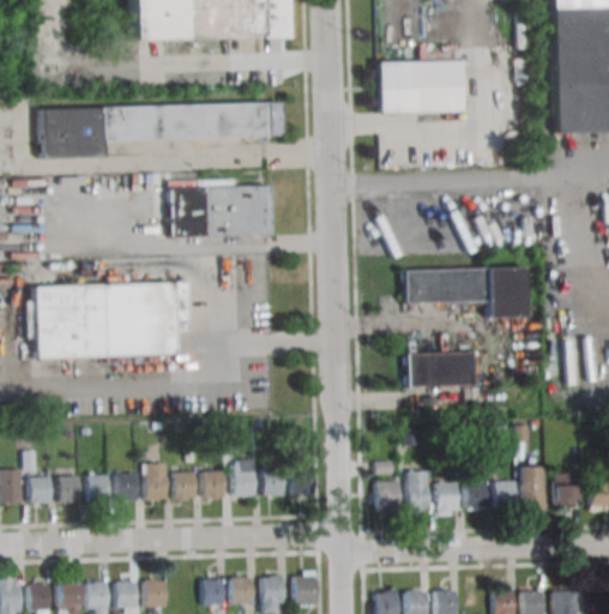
[(127,0),(128,38),(288,36),(287,0),(127,0)]
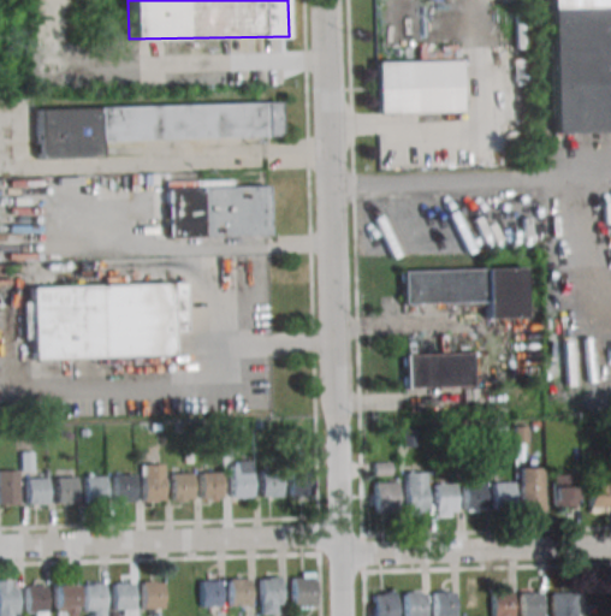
[(610,0),(550,0),(553,132),(610,131),(610,0)]
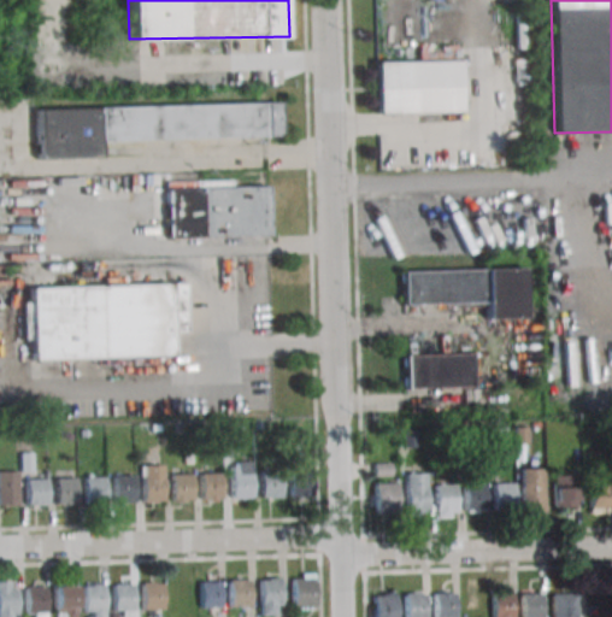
[(380,113),(466,112),(466,59),(453,60),(453,59),(378,59),(380,113)]
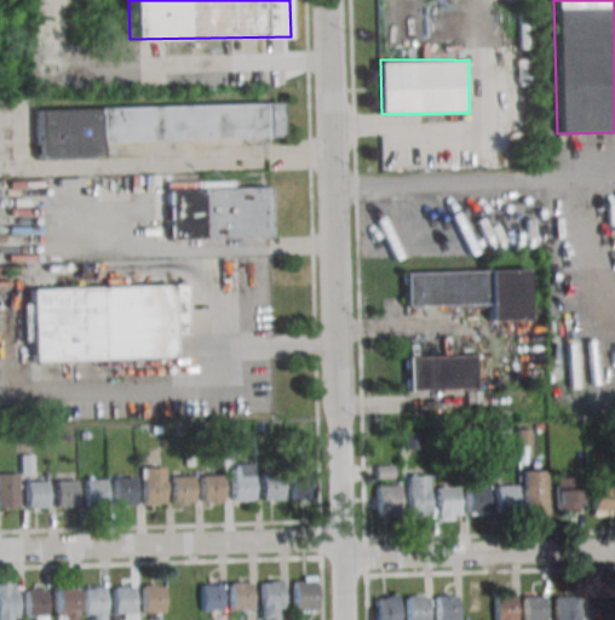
[(39,109),(39,160),(104,159),(103,142),(287,138),(286,104),(39,109)]
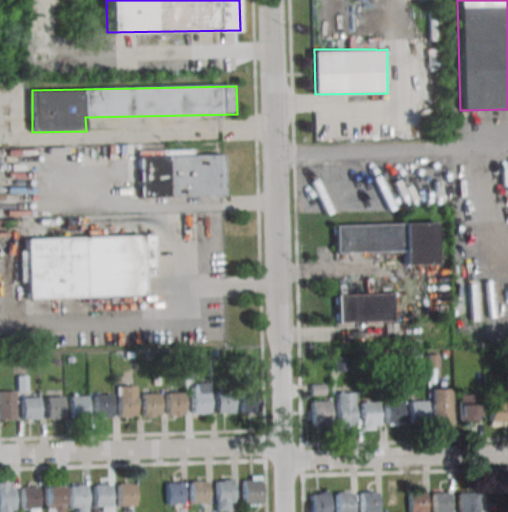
[(226,197),(226,154),(142,155),(142,198),(226,197)]
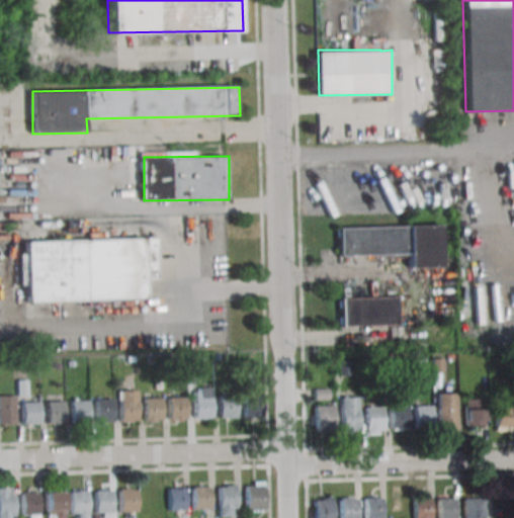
[(340,227),(341,256),(410,255),(411,268),(444,267),(443,225),(340,227)]
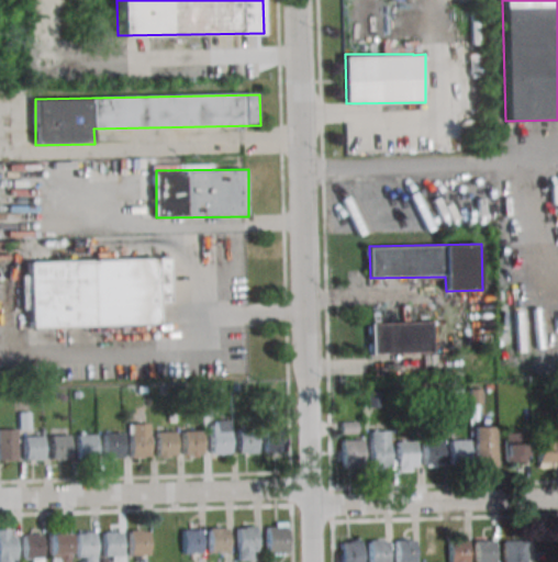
[(32,328),(159,325),(159,303),(176,303),(175,258),(30,261),(32,328)]
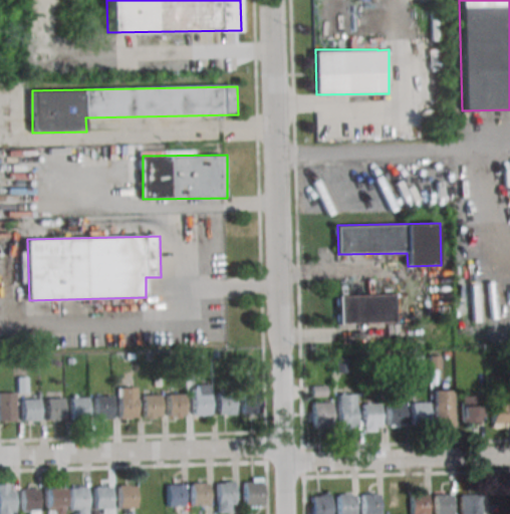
[(397,323),(397,294),(340,295),(340,323),(397,323)]
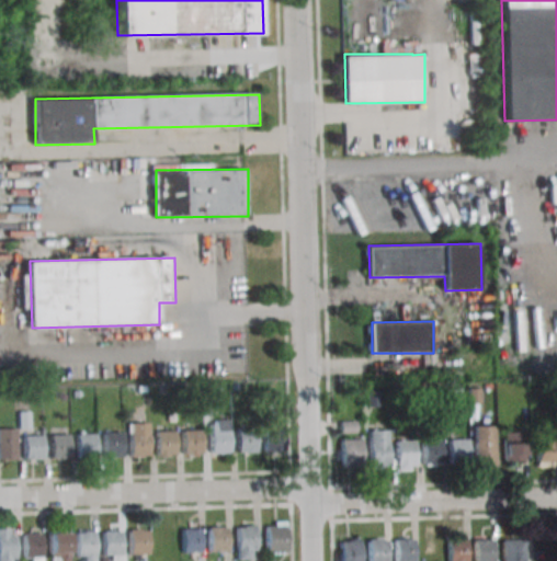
[(225,389),(211,389),(211,404),(225,404),(225,389)]
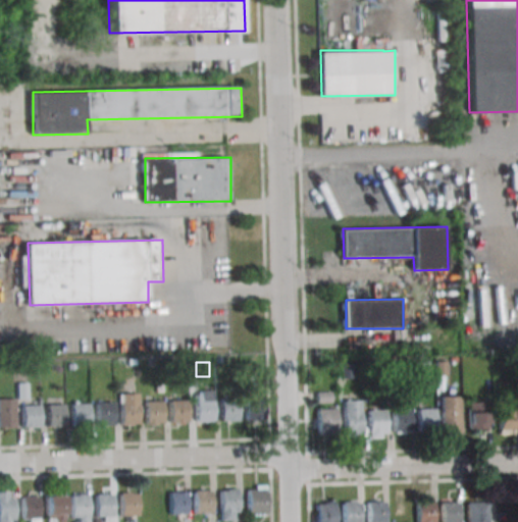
[(217,422),(217,390),(199,390),(199,422),(217,422)]
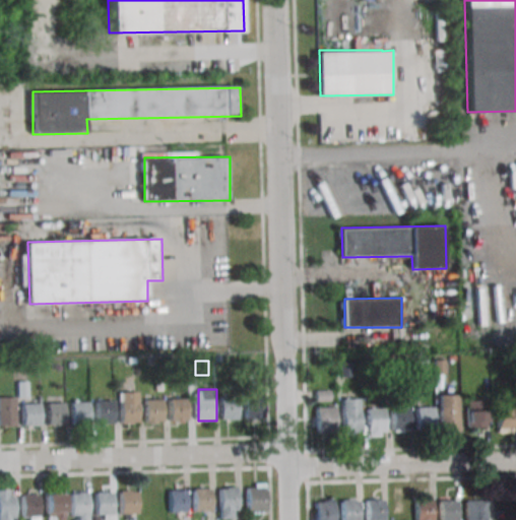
[(141,424),(141,392),(122,392),(122,424),(141,424)]
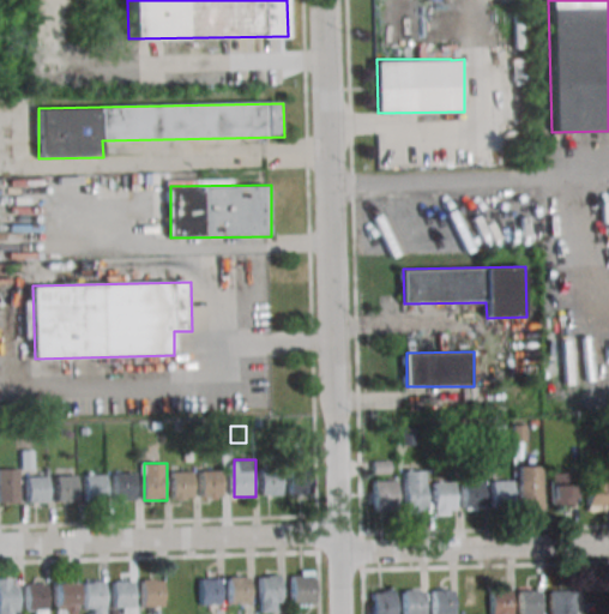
[(315,494),(315,464),(291,464),(291,494),(315,494)]
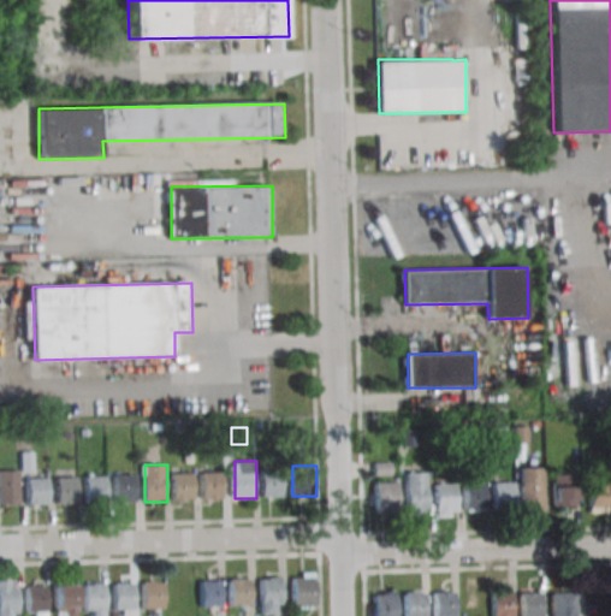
[(547,467),(525,467),(525,513),(547,513),(547,467)]
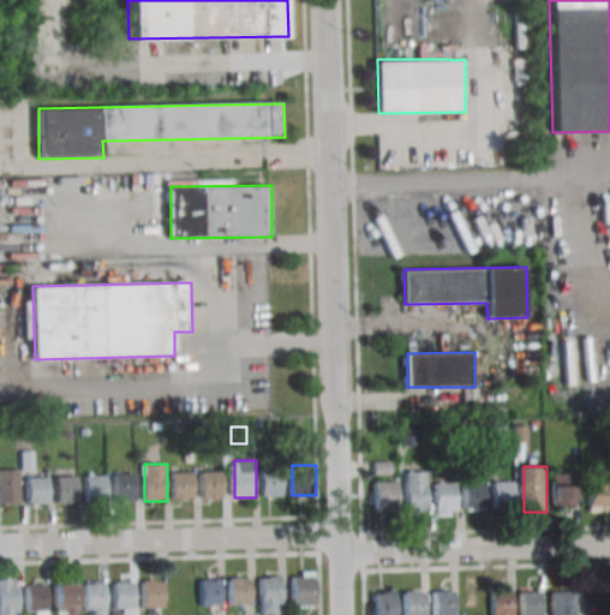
[(23,470),(0,470),(0,503),(23,503),(23,470)]
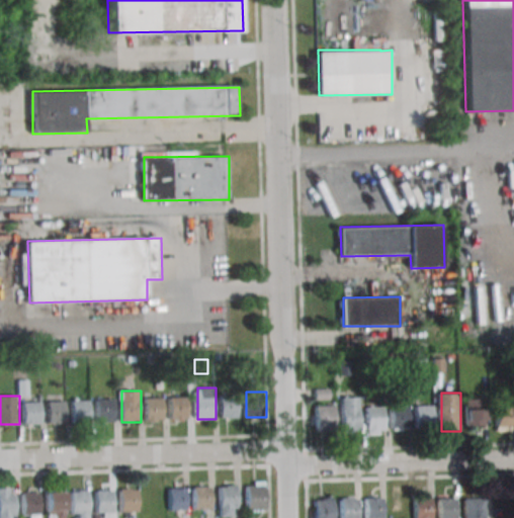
[(222,418),(240,418),(240,396),(222,396),(222,418)]
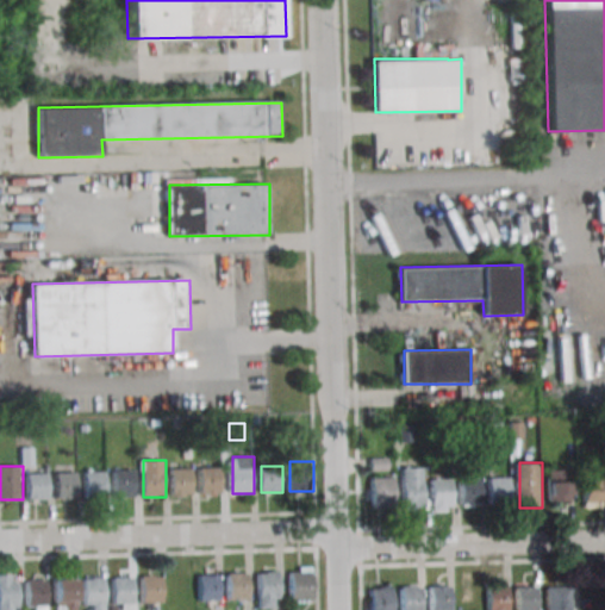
[(201,493),(224,493),(224,467),(201,467),(201,493)]
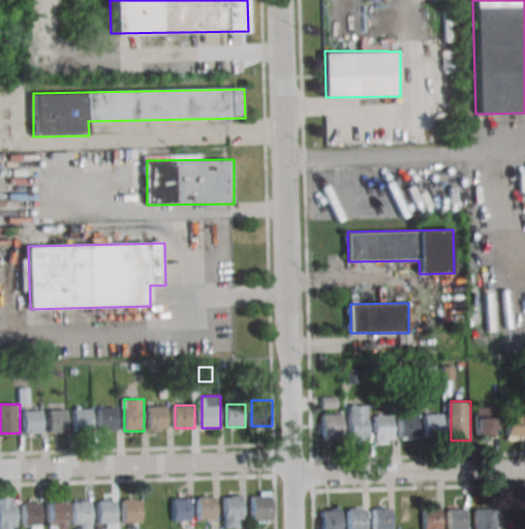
[(370,441),(370,405),(351,405),(351,441),(370,441)]
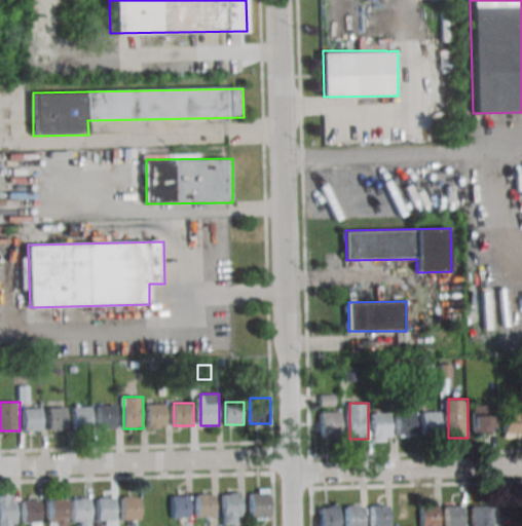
[(149,427),(168,427),(168,404),(149,404),(149,427)]
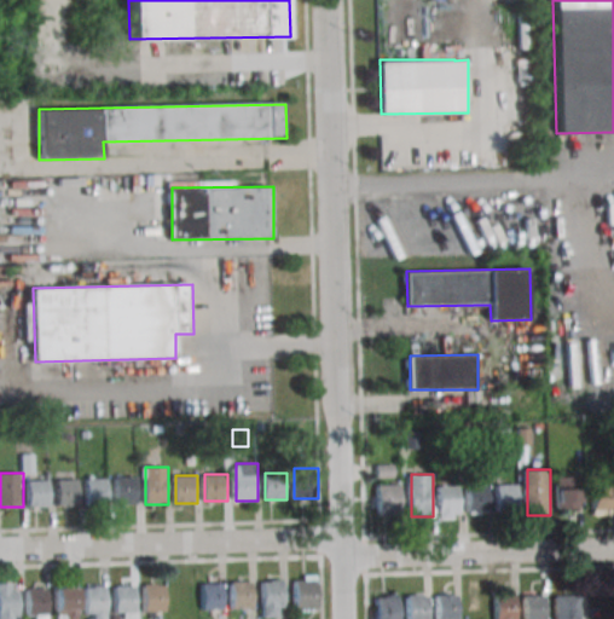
[(117,504),(139,504),(139,476),(117,476),(117,504)]
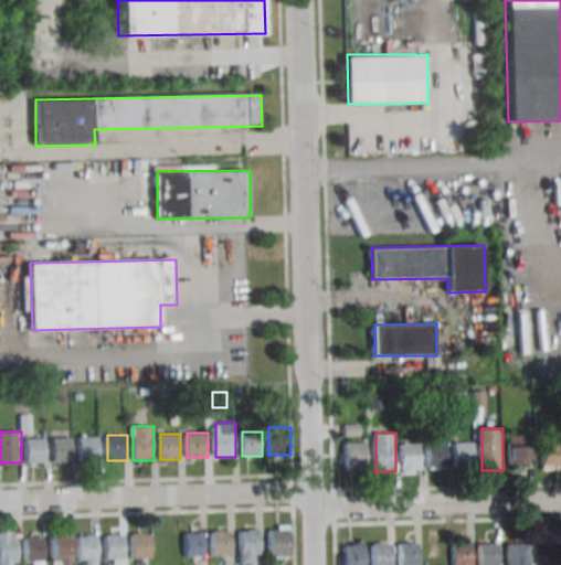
[(508,435),(508,465),(530,465),(530,435),(508,435)]
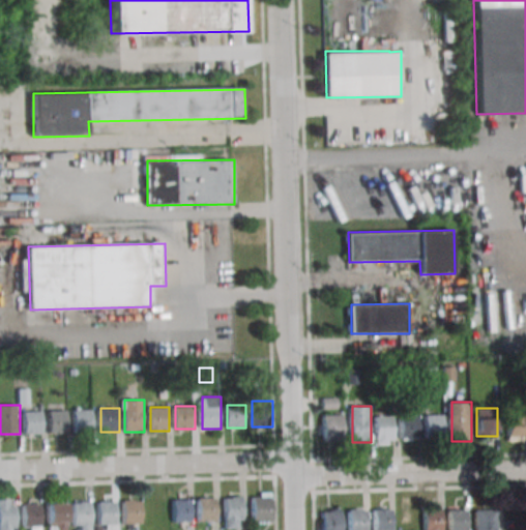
[(94,409),(76,409),(76,431),(94,431),(94,409)]
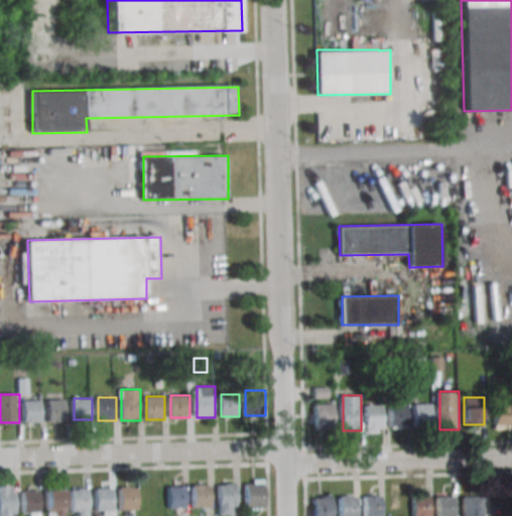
[(68,421),(67,399),(49,399),(49,421),(68,421)]
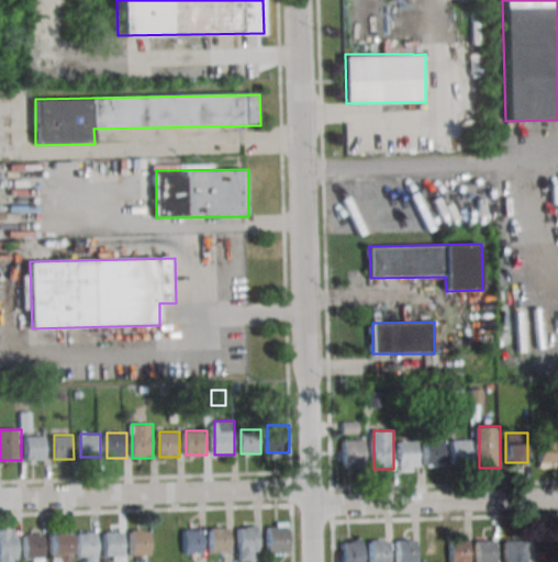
[(47,460),(47,436),(26,436),(26,460),(47,460)]
